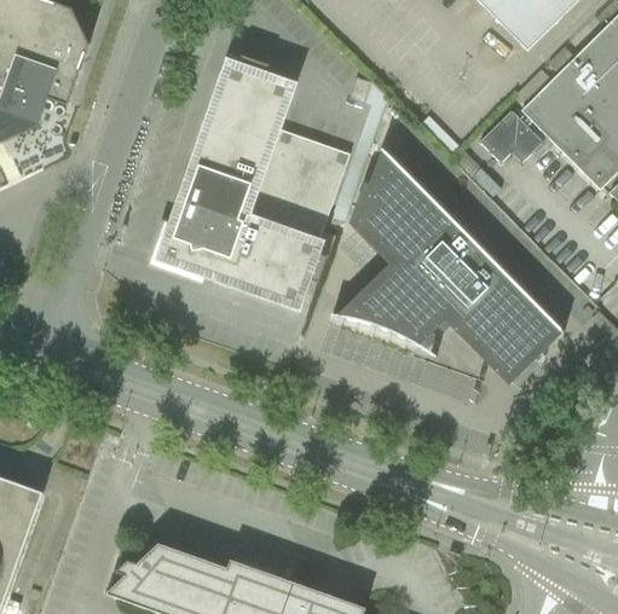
[(0,0),(0,144),(39,125),(48,97),(67,103),(88,44),(71,9),(48,0),(0,0)]
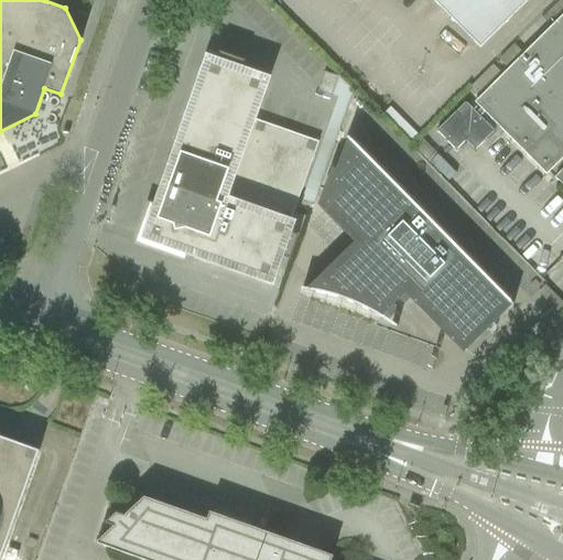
[(436,0),(480,45),(524,0),(436,0)]
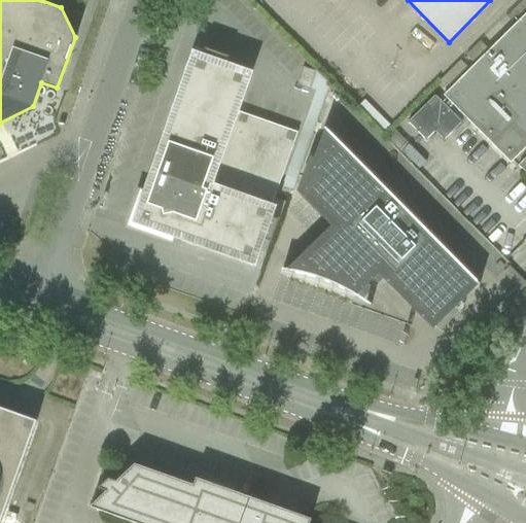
[(525,10),(444,93),(511,161),(516,155),(521,162),(519,164),(525,170),(525,10)]
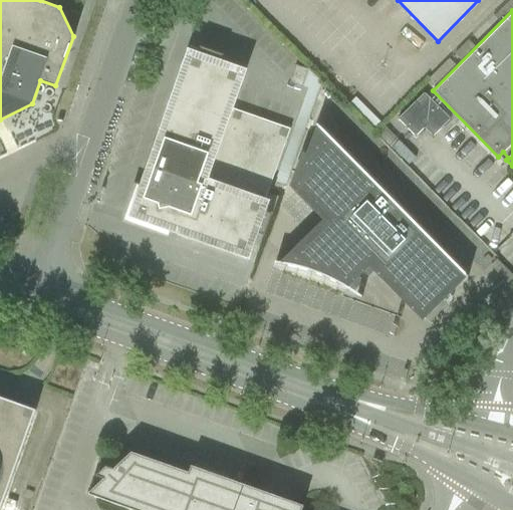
[(134,182),(144,186),(135,213),(247,252),(255,230),(263,233),(263,234),(264,235),(271,216),(278,194),(268,191),(290,126),(234,106),(233,108),(229,106),(242,71),(219,63),(223,54),(224,54),(224,53),(200,45),(200,46),(201,46),(198,55),(191,53),(145,184),(134,180),(134,182)]
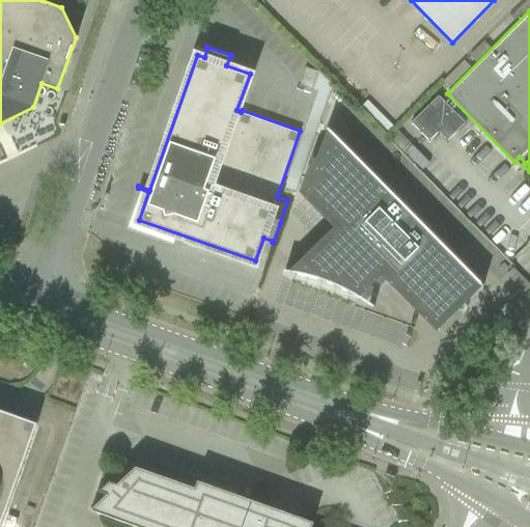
[(299,83),(312,87),(318,70),(306,65),(299,83)]
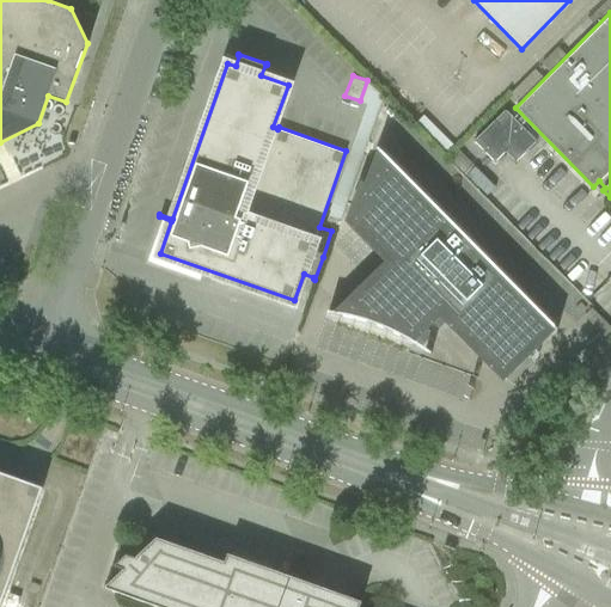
[(328,216),(340,220),(384,97),(367,80),(360,100),(367,103),(328,216)]
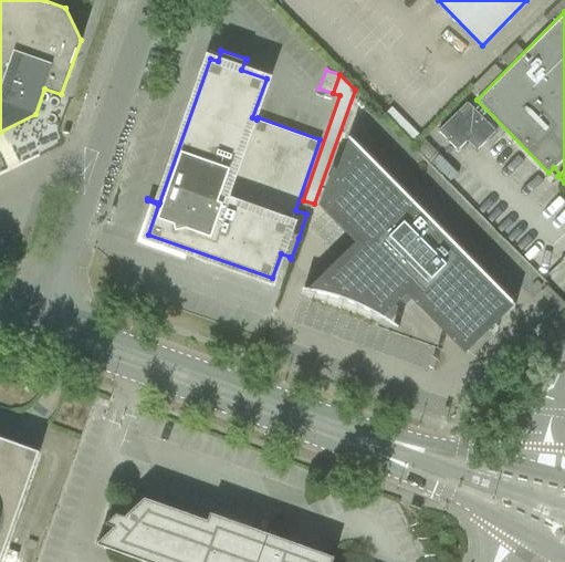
[(468,101),(440,128),(458,147),(468,137),(477,147),(495,128),(468,101)]
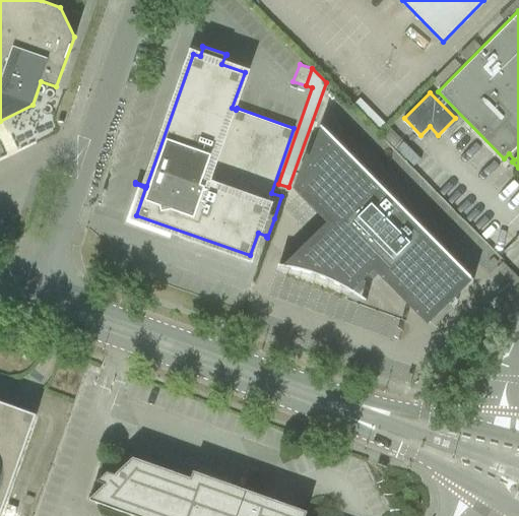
[(353,102),(379,127),(386,121),(360,95),(353,102)]
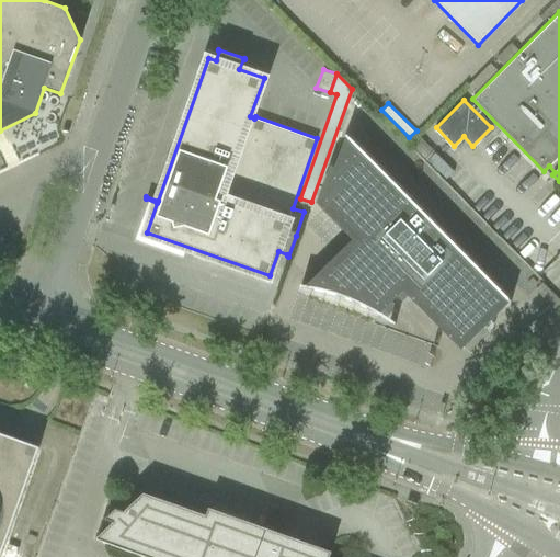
[(403,286),(404,287),(413,296),(463,347),(465,345),(463,343),(487,320),(490,317),(507,299),(509,302),(511,300),(495,284),(346,134),(345,135),(347,138),(339,161),(338,166),(336,170),(331,168),(320,200),(319,199),(318,200),(356,239),(324,270),(309,285),(301,284),(300,285),(318,288),(335,293),(352,299),(361,303),(369,307),(378,313),(379,311),(378,310),(391,298),(391,299),(392,299),(393,299),(395,299),(396,299),(397,299),(398,298),(399,298),(399,297),(400,297),(400,296),(400,295),(400,294),(400,293),(400,292),(399,291),(403,286)]
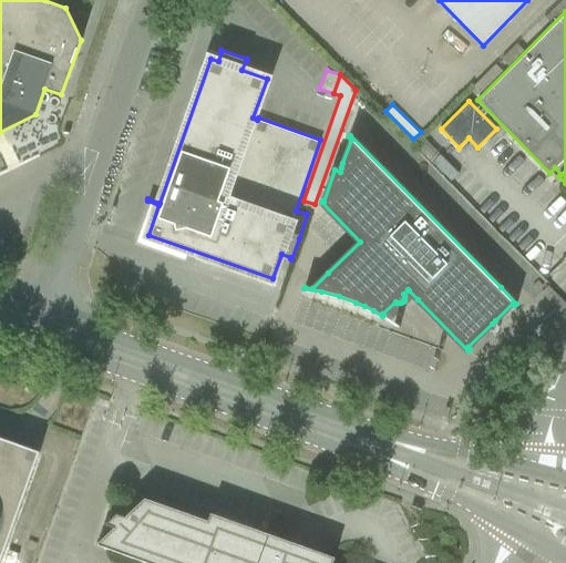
[(414,144),(446,176),(455,167),(423,135),(414,144)]
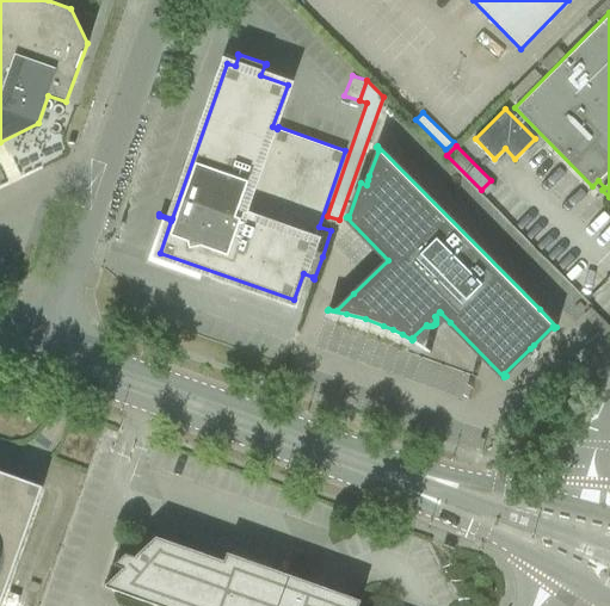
[(583,313),(604,334),(609,328),(609,326),(591,305),(583,313)]
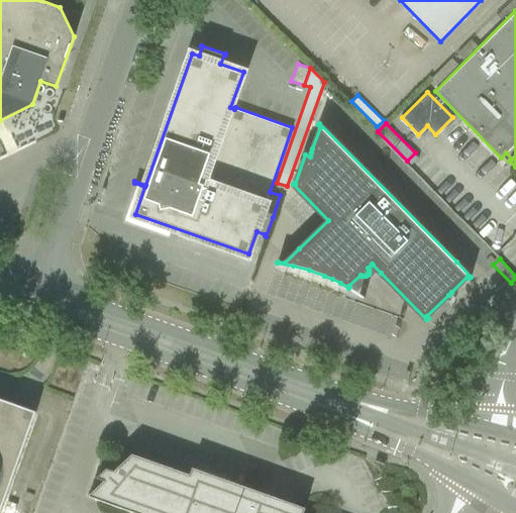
[(0,512),(28,433),(35,414),(36,410),(0,397),(0,512)]
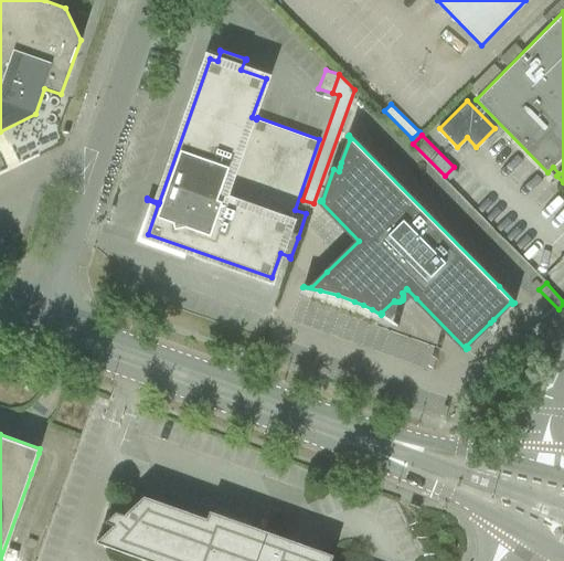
[(117,510),(106,521),(115,525),(97,541),(152,560),(331,560),(333,554),(211,510),(208,518),(145,496),(126,514),(117,510)]
